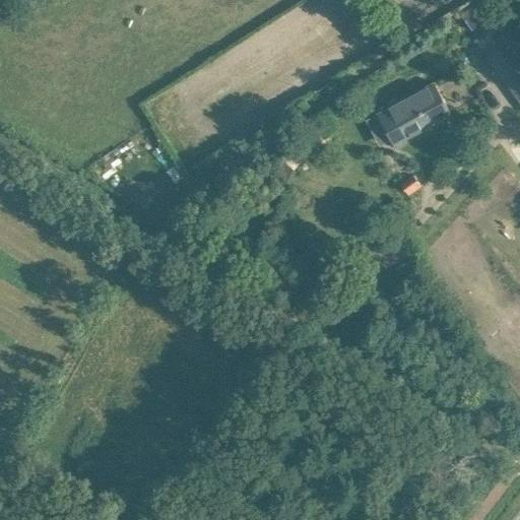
[(511,34),(483,52),(519,103),(519,30),(518,28),(511,34)]
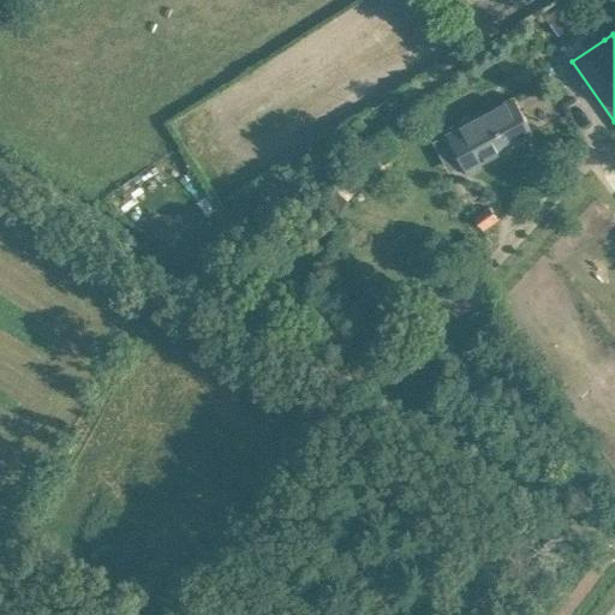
[(535,136),(514,97),(447,136),(466,173),(535,136)]
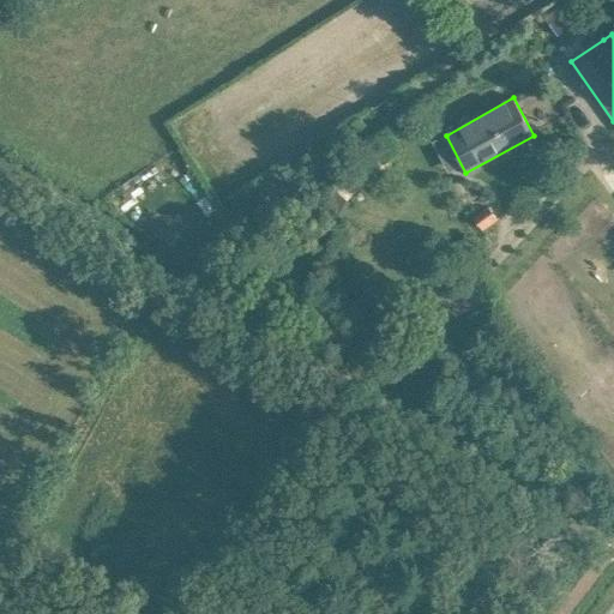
[(337,194),(329,208),(342,216),(350,203),(337,194)]
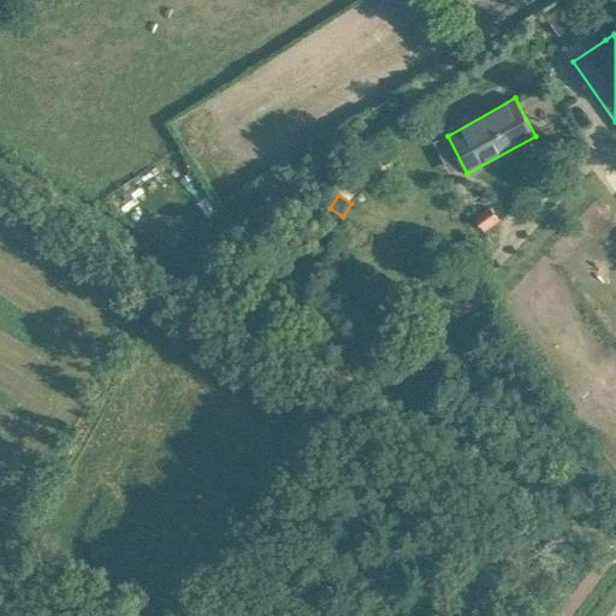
[(499,220),(491,208),(475,219),(484,231),(499,220)]
